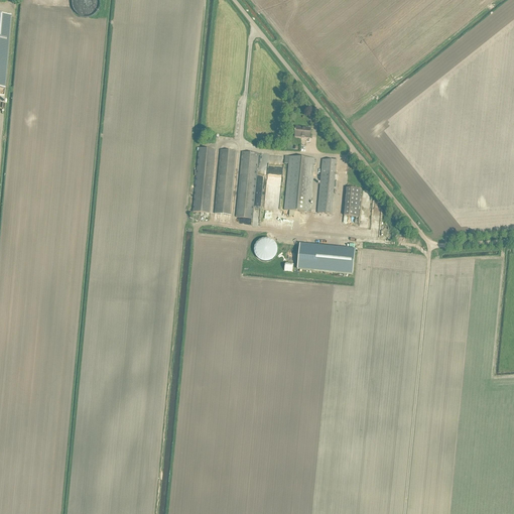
[(71,0),(71,2),(74,13),(85,16),(95,12),(97,2),(97,0),(71,0)]
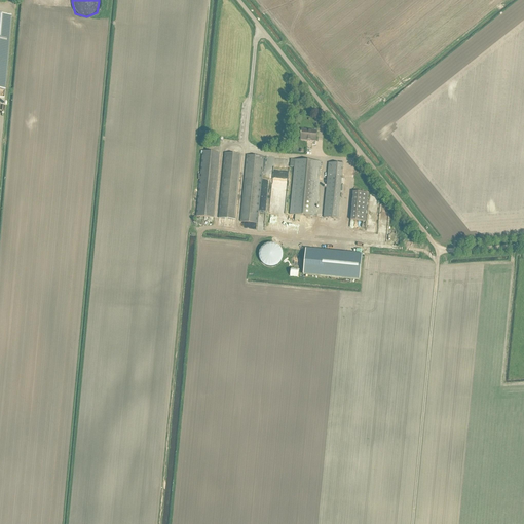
[(299,134),(299,138),(313,140),(314,131),(300,128),(299,132),(299,134)]
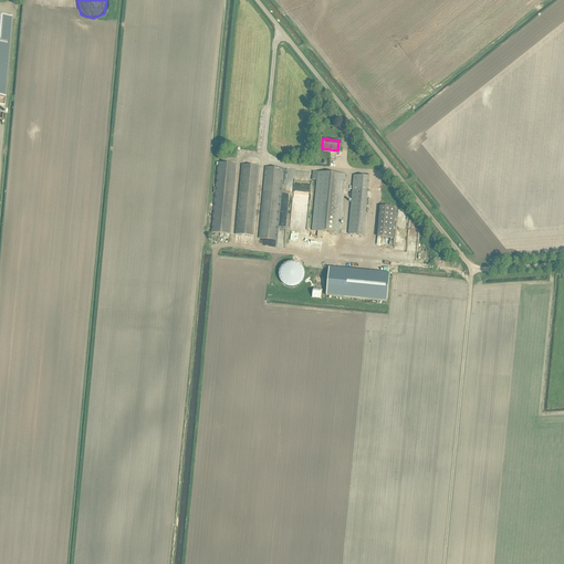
[(217,162),(210,231),(228,232),(235,163),(217,162)]
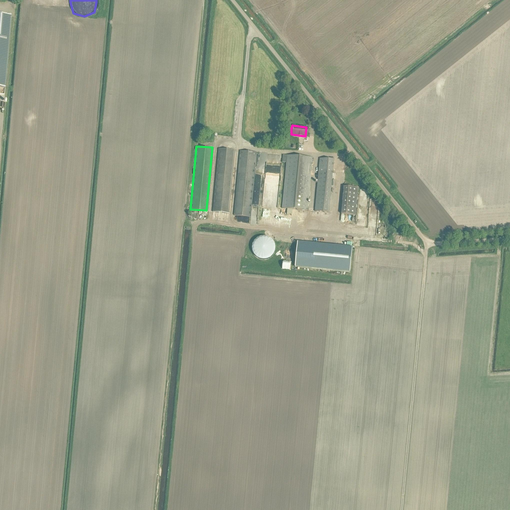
[(217,148),(211,211),(227,212),(233,149),(217,148)]
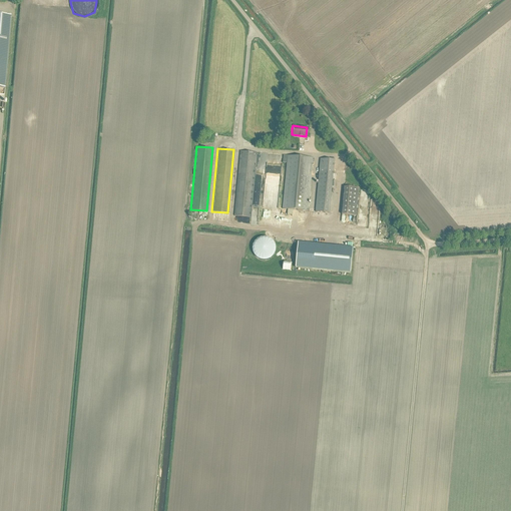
[(238,150),(232,214),(248,216),(254,151),(238,150)]
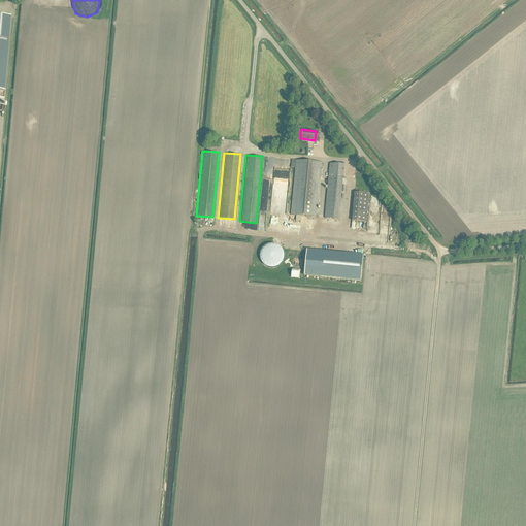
[(294,166),(289,214),(315,217),(320,161),(294,159),(290,159),(289,166),(294,166)]
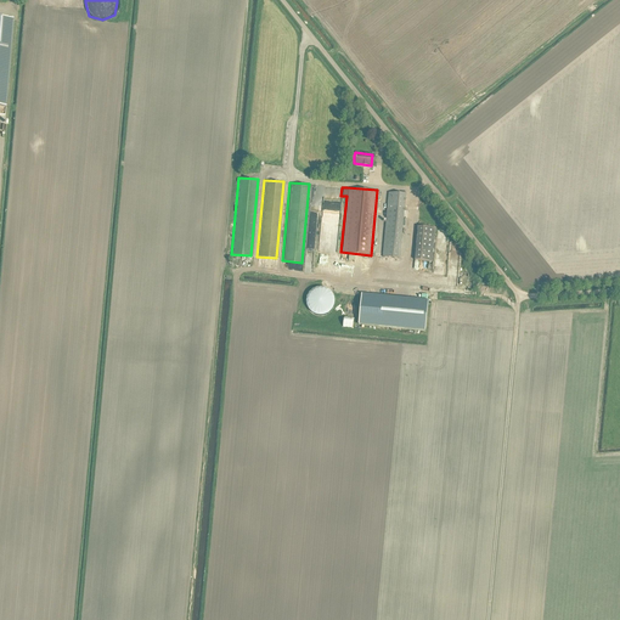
[(387,191),(381,255),(398,258),(404,192),(387,191)]
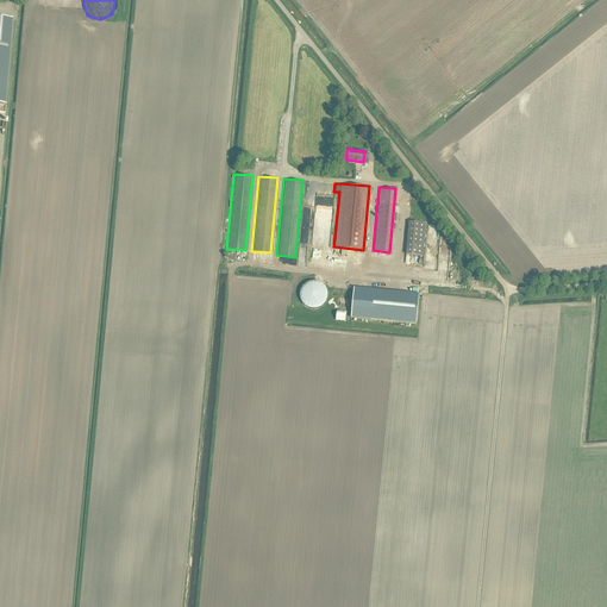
[(407,220),(404,254),(420,255),(424,221),(407,220)]
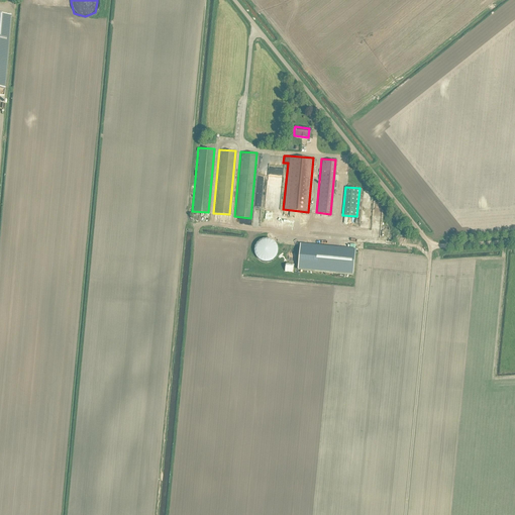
[(276,252),(276,250),(276,248),(276,246),(275,244),(274,242),(273,240),(271,239),(269,238),(267,237),(265,237),(263,237),(261,238),(259,239),(256,240),(254,242),(253,243),(252,245),(252,247),(252,249),(252,252),(253,254),(254,256),(256,258),(258,260),(260,260),(262,261),(265,261),(267,261),(269,260),(271,260),(272,258),(274,256),(275,254),(276,252)]
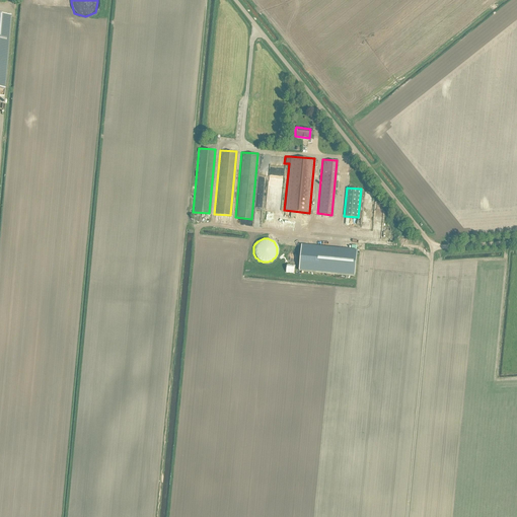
[(353,275),(355,249),(300,244),(297,270),(353,275)]
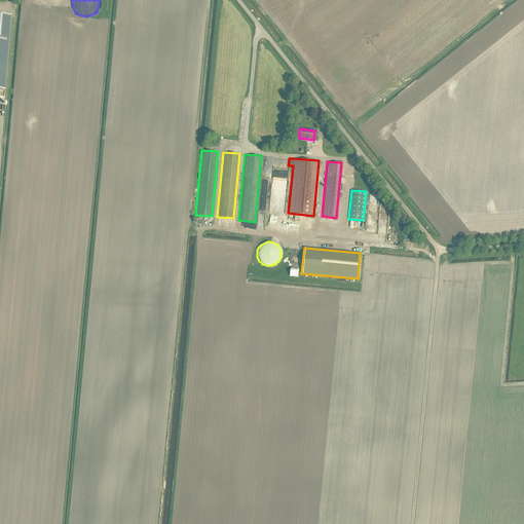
[(288,275),(297,275),(297,267),(289,267),(288,275)]
